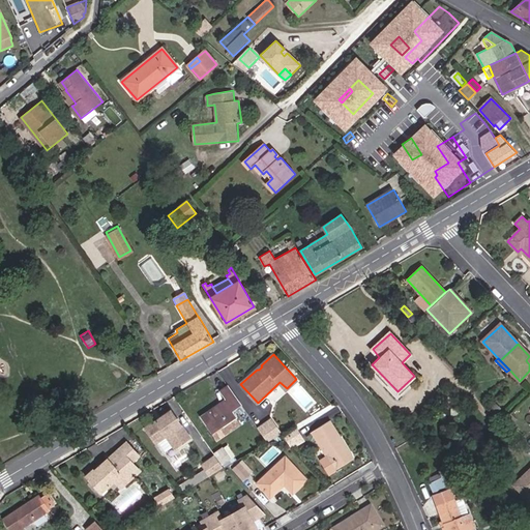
[(227,400),(201,417),(212,434),(224,425),(230,435),(242,427),(232,411),(241,405),(228,386),(221,391),(227,400)]
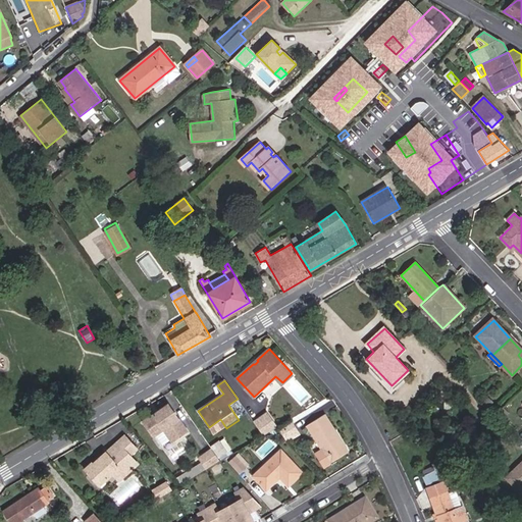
[(487,405),(491,401),(486,396),(482,400),(487,405)]
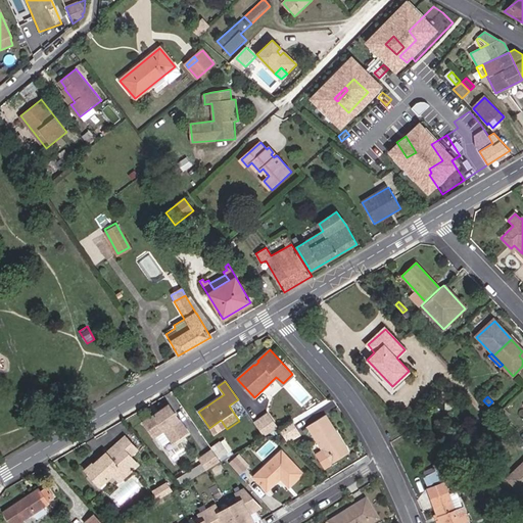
[(156,414),(144,423),(155,438),(157,436),(164,446),(173,440),(174,442),(188,432),(169,405),(159,412),(160,414),(157,416),(156,414)]
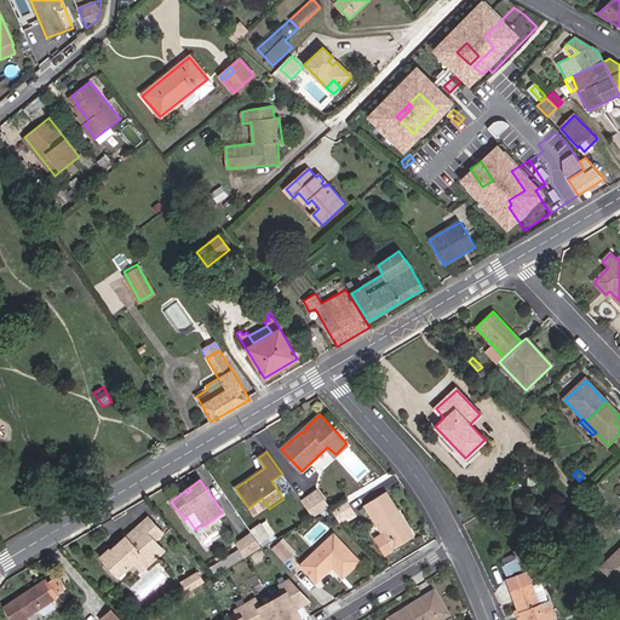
[(317,491),(302,500),(314,517),(329,507),(317,491)]
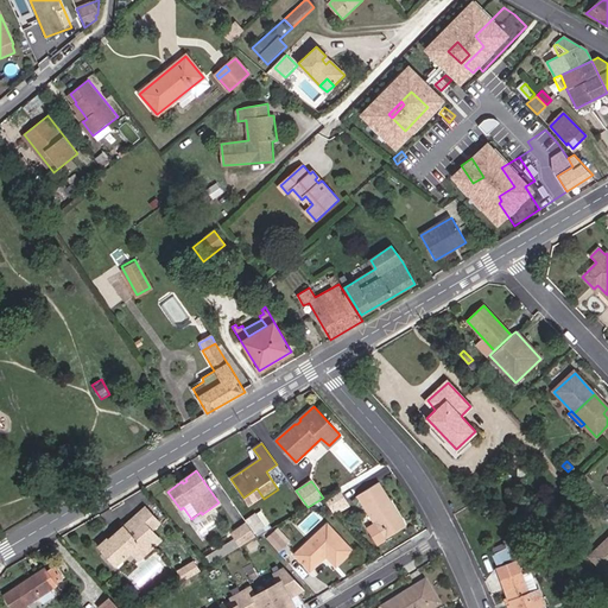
[(386,502),(390,500),(379,482),(359,495),(385,539),(403,529),(386,502)]
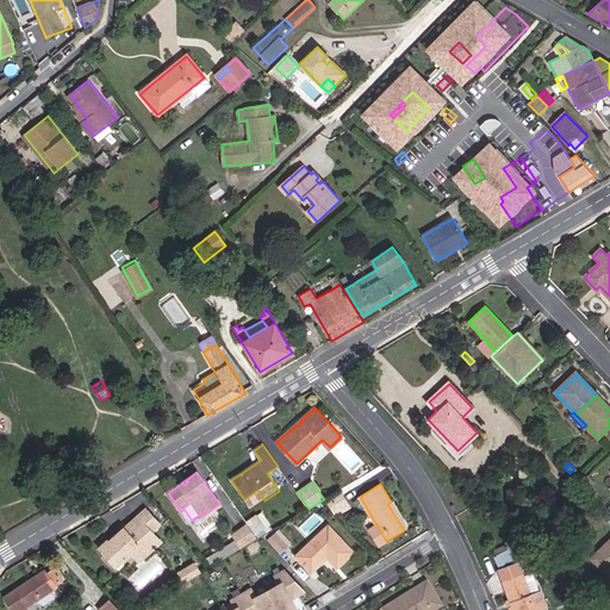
[(253,510),(265,500),(257,490),(244,499),(253,510)]
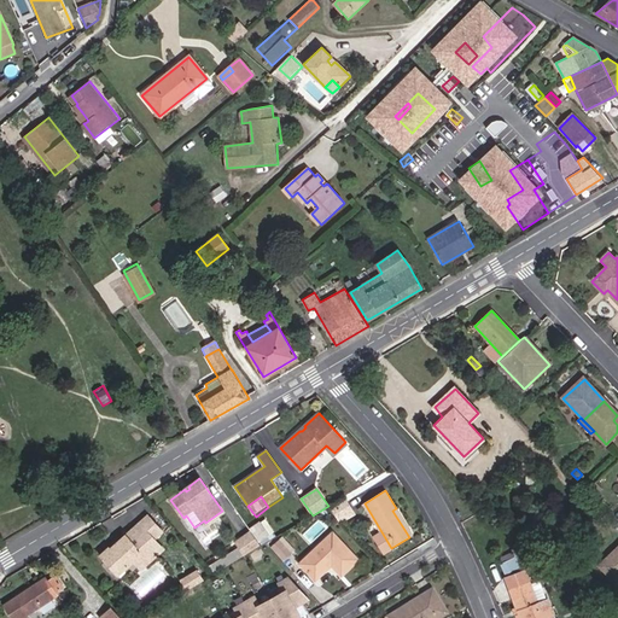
[(338,519),(353,509),(345,497),(330,507),(338,519)]
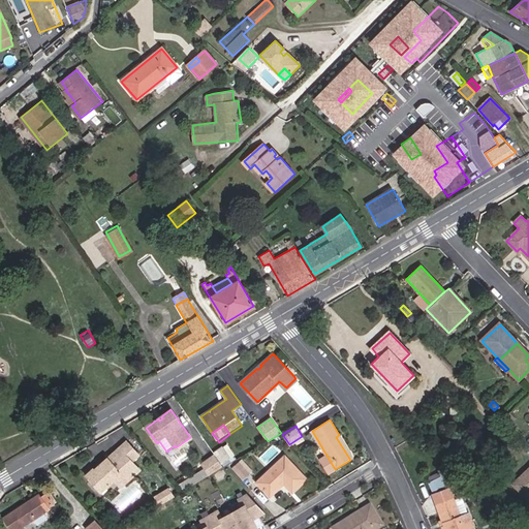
[(353,458),(339,435),(336,437),(350,460),(353,458)]
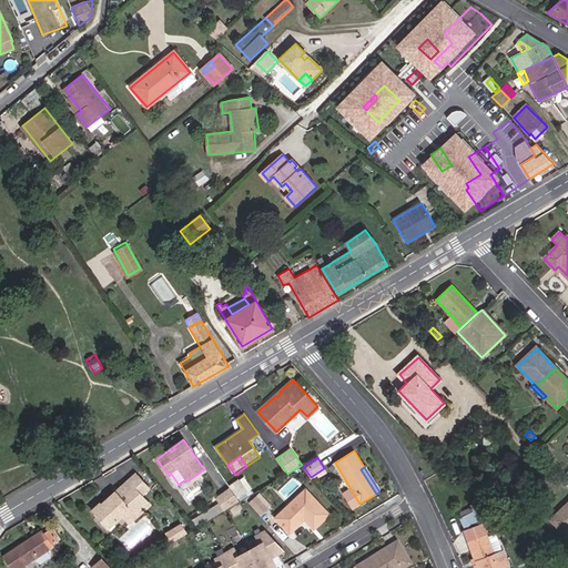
[(326,472),(324,468),(311,477),(313,479),(326,472)]
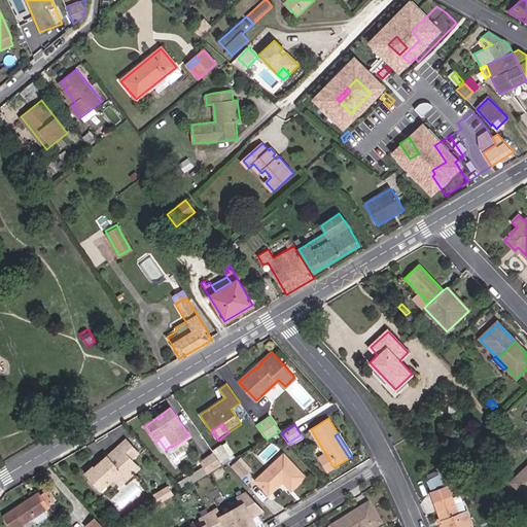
[(120,448),(132,461),(139,456),(128,442),(120,448)]
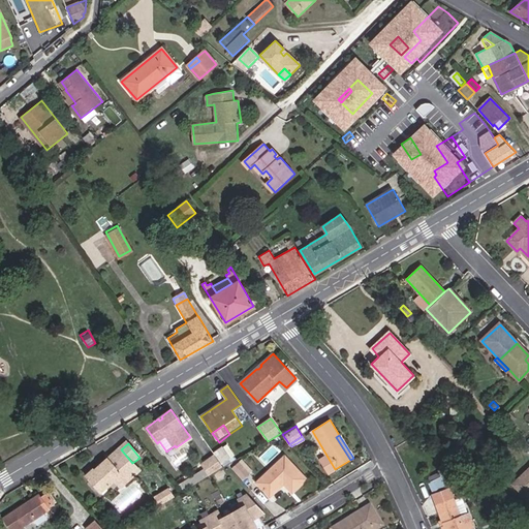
[(107,459),(87,476),(101,493),(113,483),(122,474),(127,481),(139,471),(132,463),(121,449),(109,460),(107,459)]
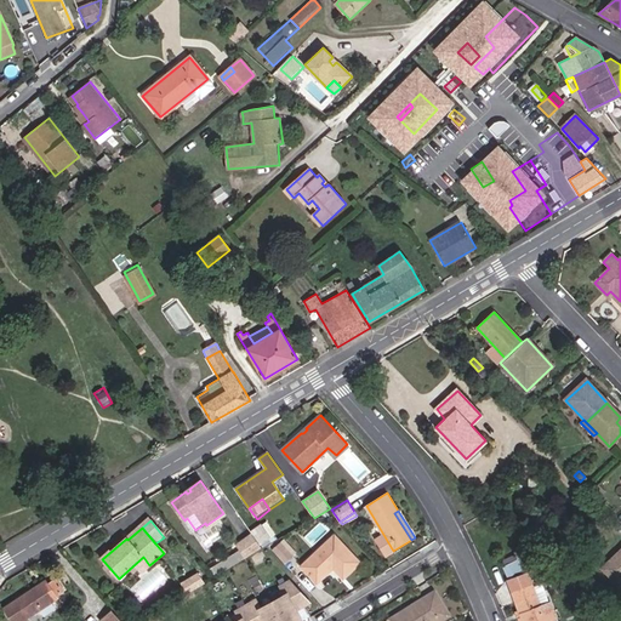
[(273,542),(263,528),(252,535),(255,536),(263,548),(273,542)]
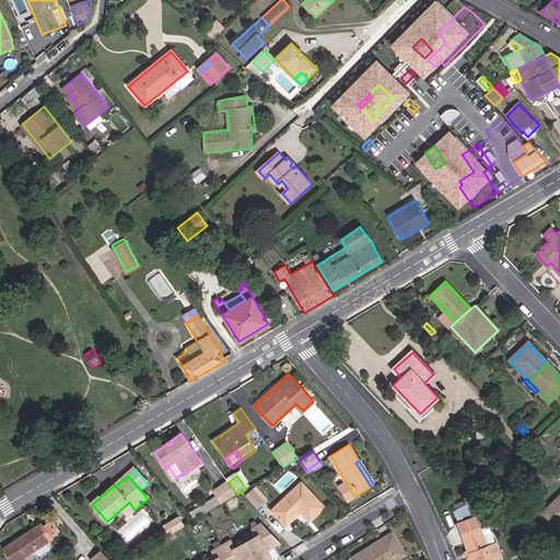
[(354,497),(346,481),(339,485),(349,500),(354,497)]
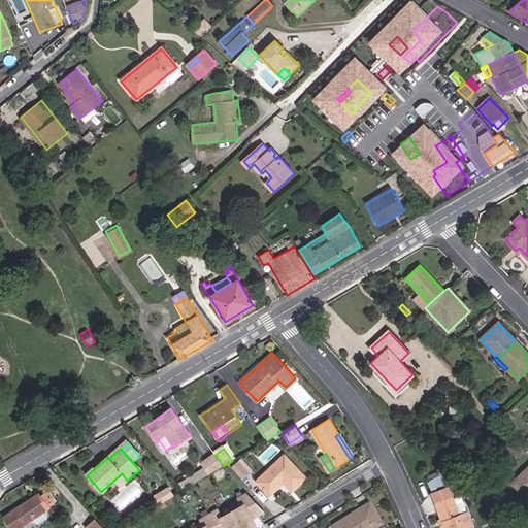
[(285,455),(256,482),(269,496),(284,483),(292,491),(306,479),(285,455)]
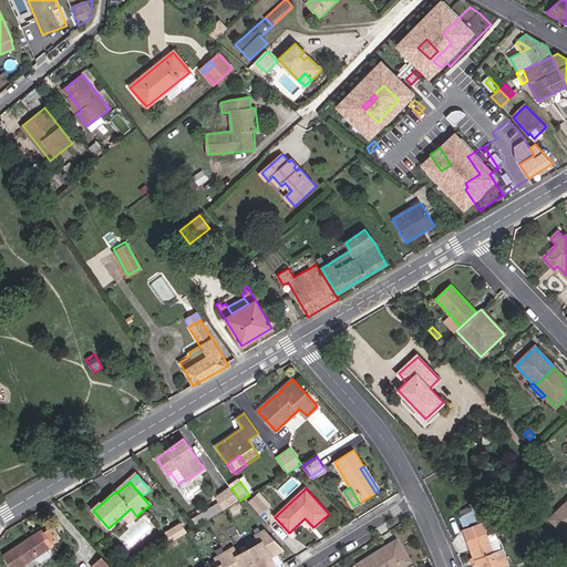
[(220,504),(224,511),(240,501),(233,490),(217,500),(220,504)]
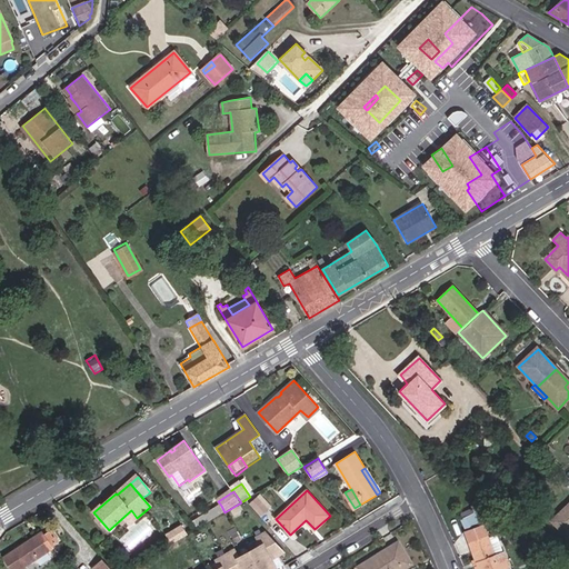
[(268,508),(257,496),(249,503),(260,516),(268,508)]
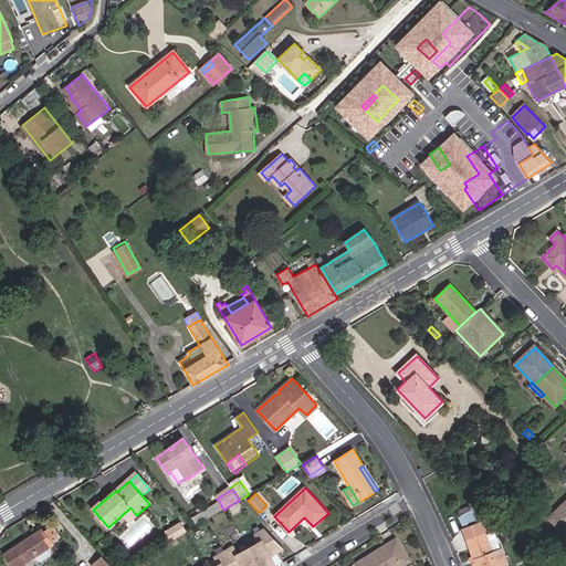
[(565,513),(564,511),(565,509),(565,502),(551,517),(563,530),(565,526),(565,513)]
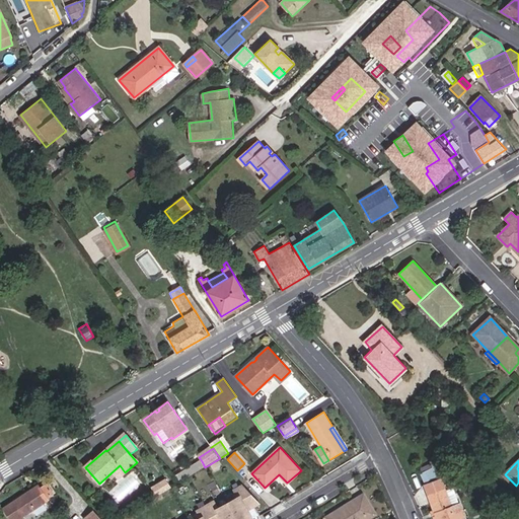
[(175,476),(180,483),(205,467),(202,461),(175,476)]
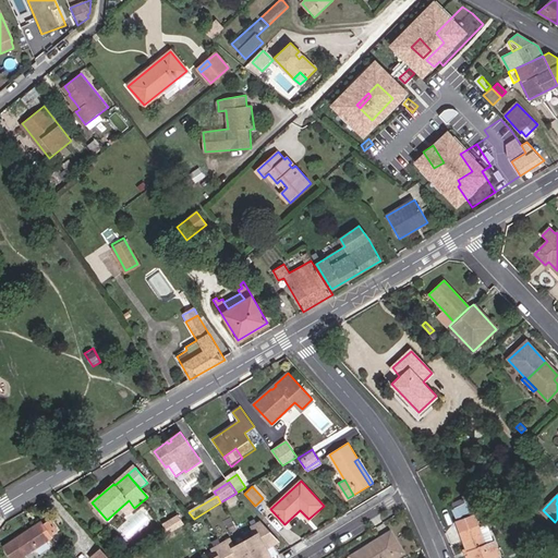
[(129,500),(119,509),(124,516),(134,508),(129,500)]
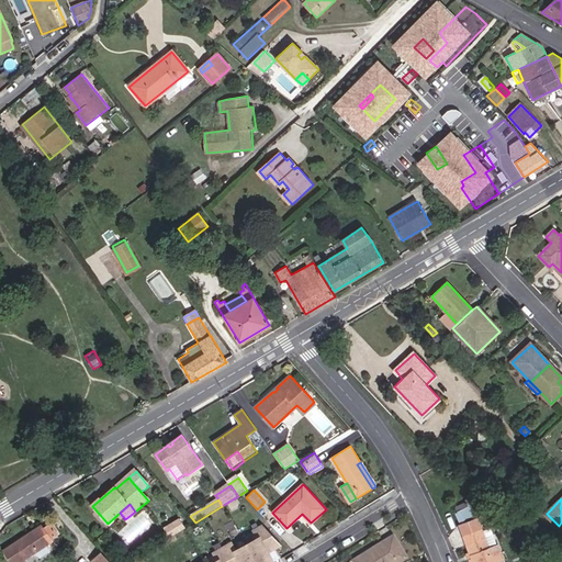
[(458,520),(476,516),(474,505),(456,509),(458,520)]
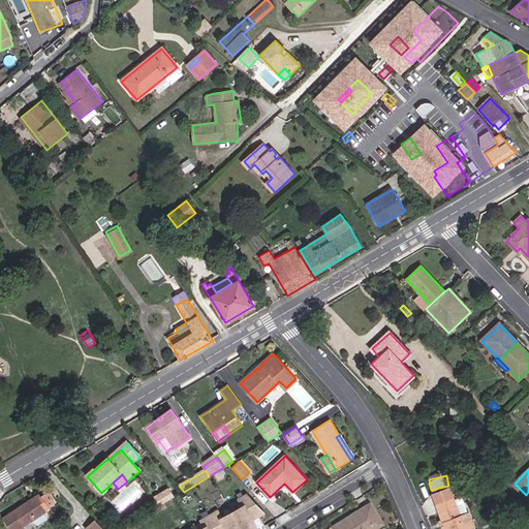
[(174,496),(169,489),(156,497),(160,504),(174,496)]
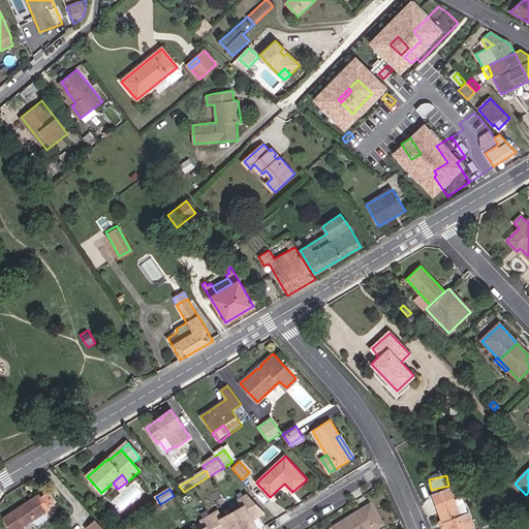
[(259,528),(254,518),(267,512),(246,492),(237,496),(242,501),(200,519),(204,525),(193,528),(259,528)]
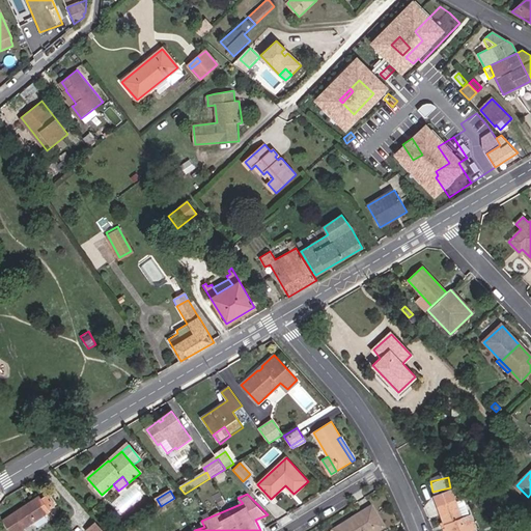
[(35,504),(33,501),(4,521),(10,530),(23,530),(24,530),(23,528),(49,511),(47,509),(54,505),(49,496),(42,500),(35,504)]
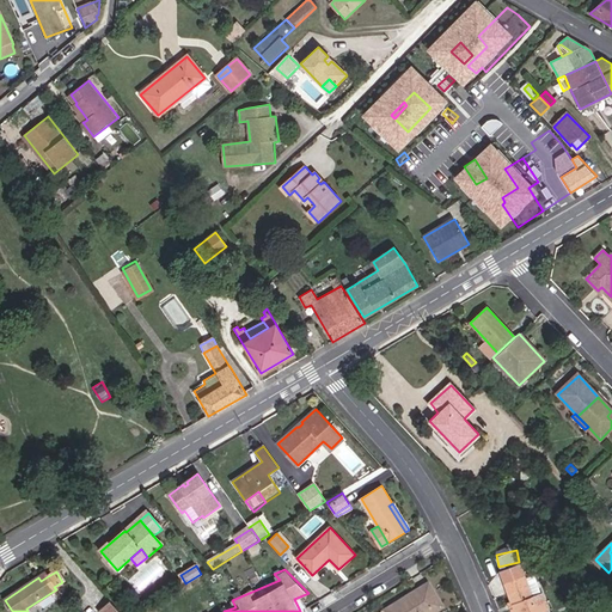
[(588,586),(577,575),(570,582),(580,593),(588,586)]
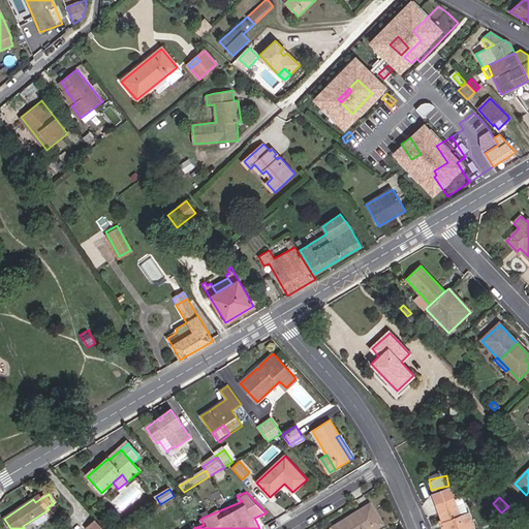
[(463,523),(461,516),(454,498),(436,504),(442,521),(444,525),(441,526),(442,528),(472,528),(474,528),(471,520),(463,523)]
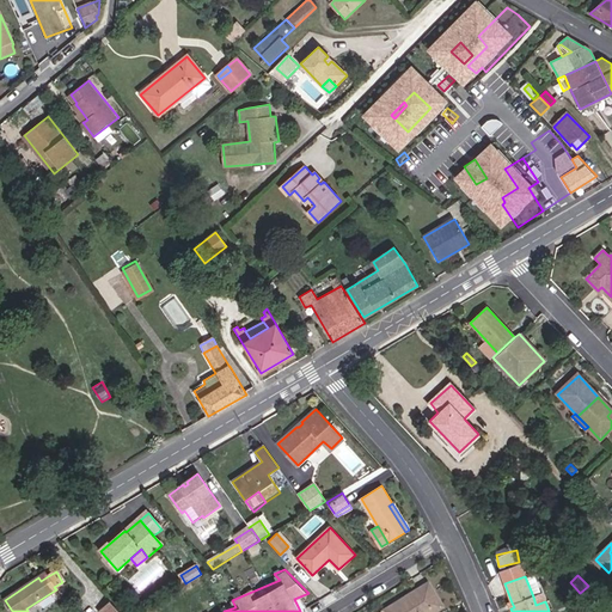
[(435,611),(444,607),(428,583),(383,611),(381,611),(435,611)]
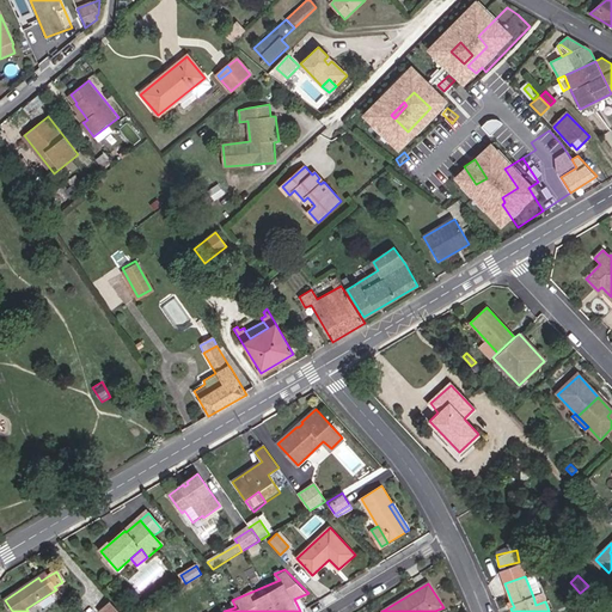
[(542,593),(533,597),(536,605),(545,601),(542,593)]
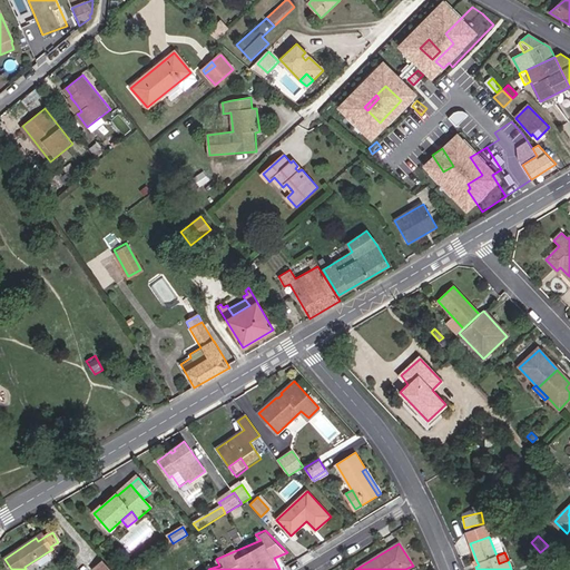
[(110,569),(102,560),(91,569),(110,569)]
